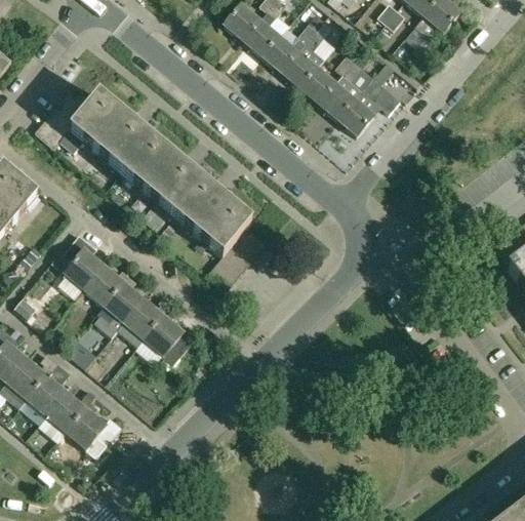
[(264,0),(258,7),(266,13),(278,0),(264,0)]
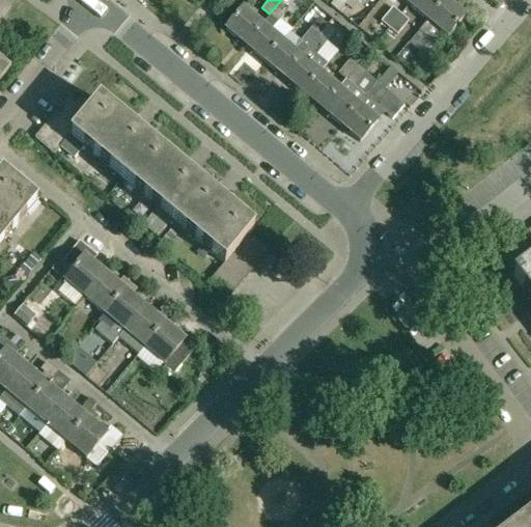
[(288,6),(281,0),(269,14),(277,21),(288,6)]
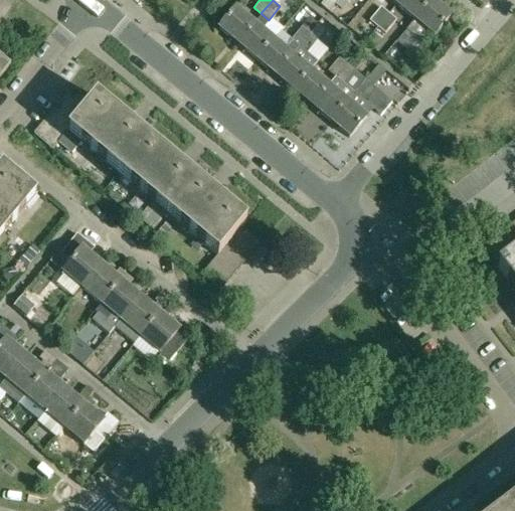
[(406,27),(406,28),(430,0),(397,0),(396,2),(414,17),(406,27)]
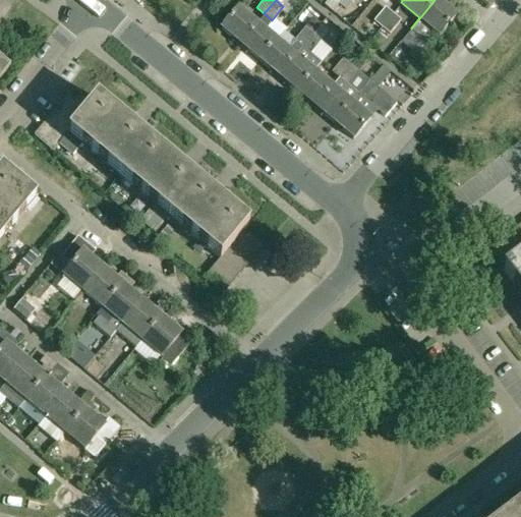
[(439,50),(430,43),(439,33),(439,34),(456,13),(441,0),(435,0),(411,29),(413,30),(407,37),(409,39),(406,44),(412,50),(427,63),(439,50)]
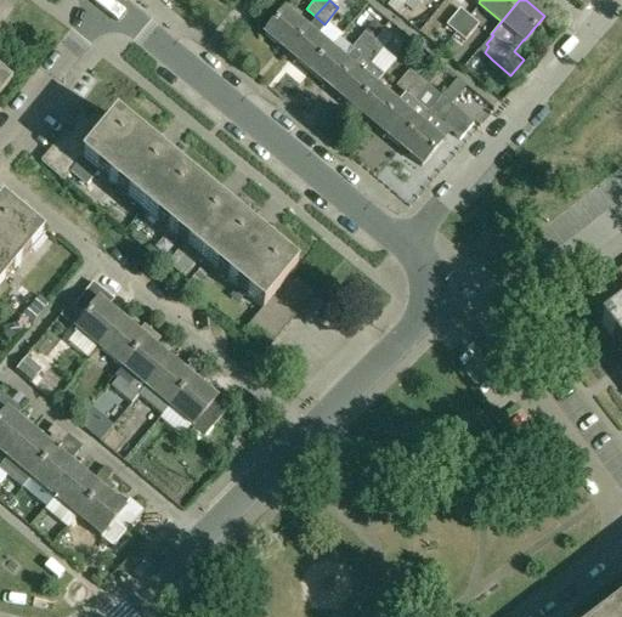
[(368,22),(372,4),(355,1),(352,20),(368,22)]
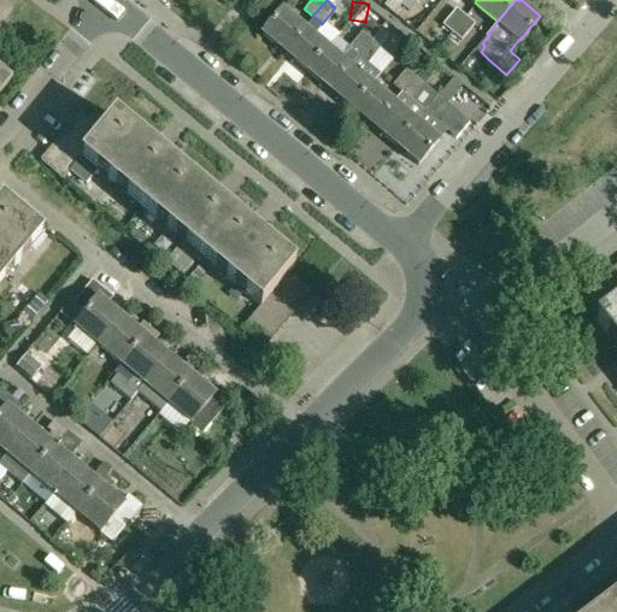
[(442,22),(452,30),(465,13),(457,6),(442,22)]
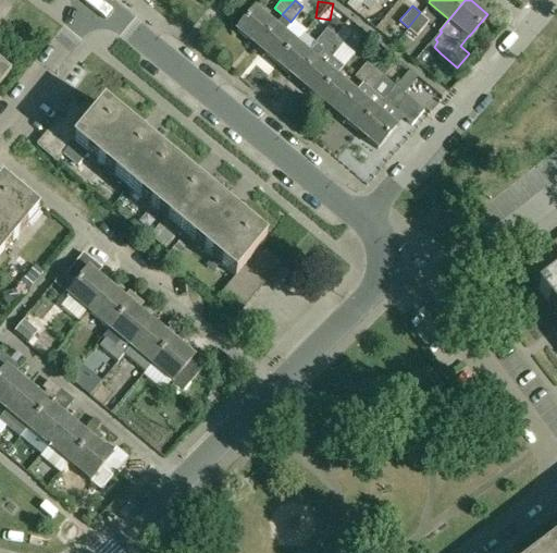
[(236,28),(257,45),(275,23),(255,7),(236,28)]
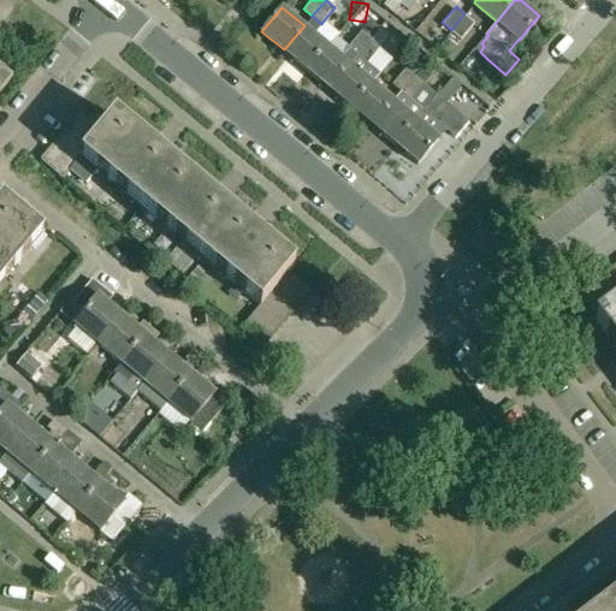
[(474,22),(465,13),(451,30),(461,37),(474,22)]
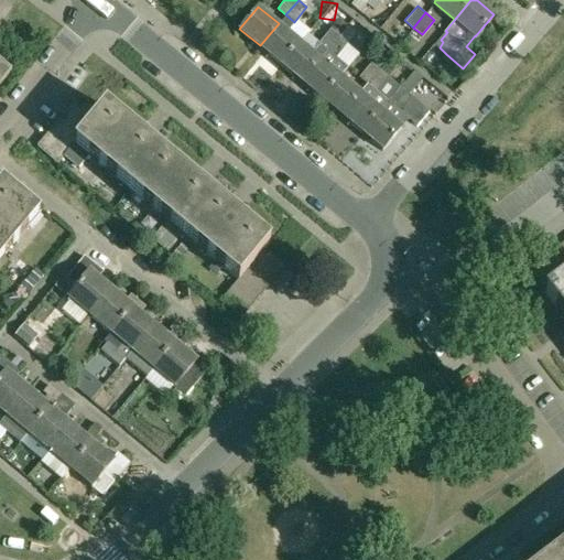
[(311,50),(299,41),(281,63),(301,79),(339,34),(345,27),(337,20),(311,50)]
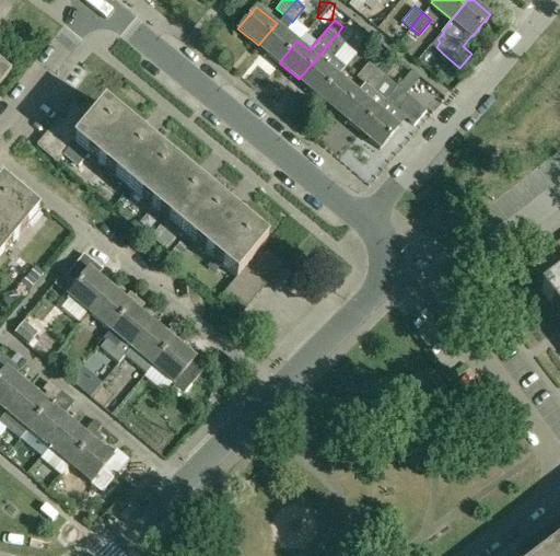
[(258,45),(279,62),(296,41),(277,23),(258,45)]
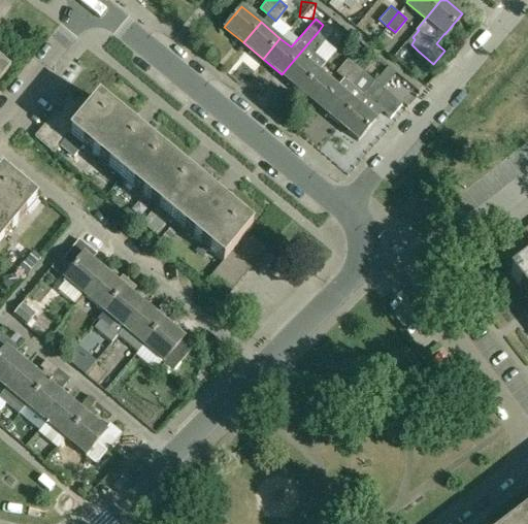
[(301,91),(318,69),(325,62),(314,53),(325,38),(318,32),(282,74),(301,91)]
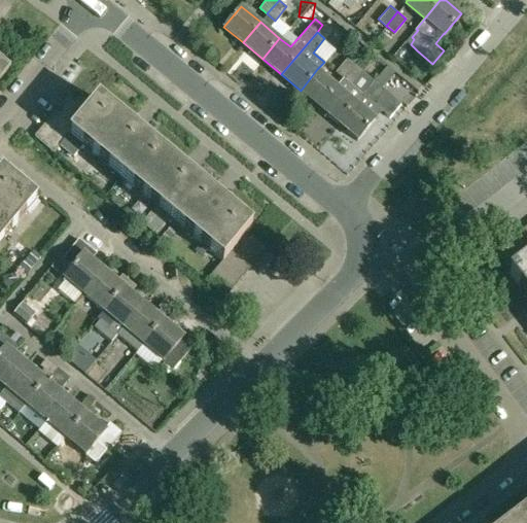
[(0,75),(10,63),(0,54),(0,75)]
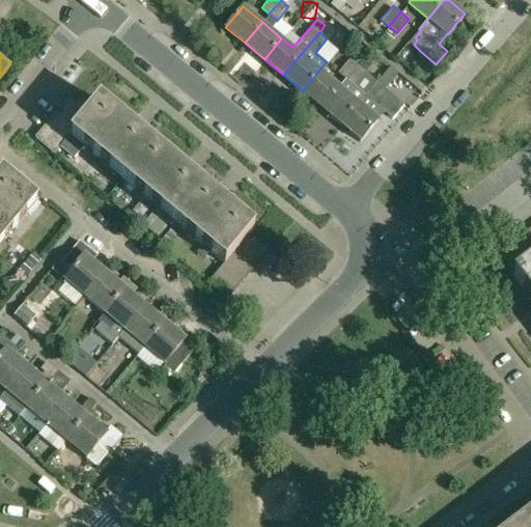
[(338,72),(346,78),(358,64),(350,57),(338,72)]
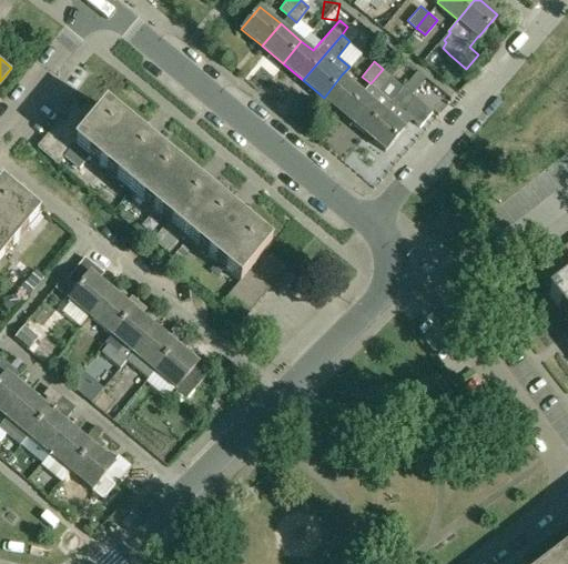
[(344,114),(365,132),(403,86),(383,69),(371,83),(363,92),(344,114)]
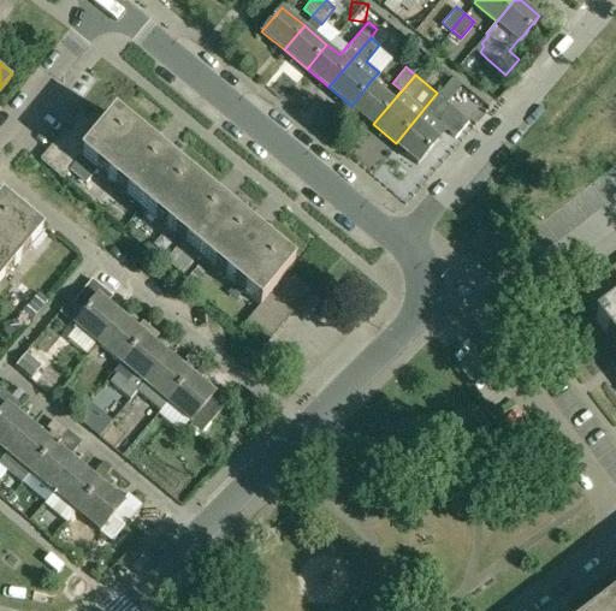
[(351,106),(373,124),(394,100),(371,81),(351,106)]
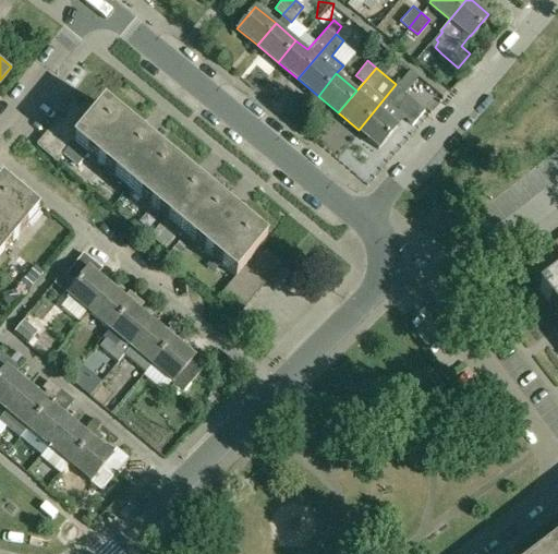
[(402,76),(396,83),(404,91),(410,83),(402,76)]
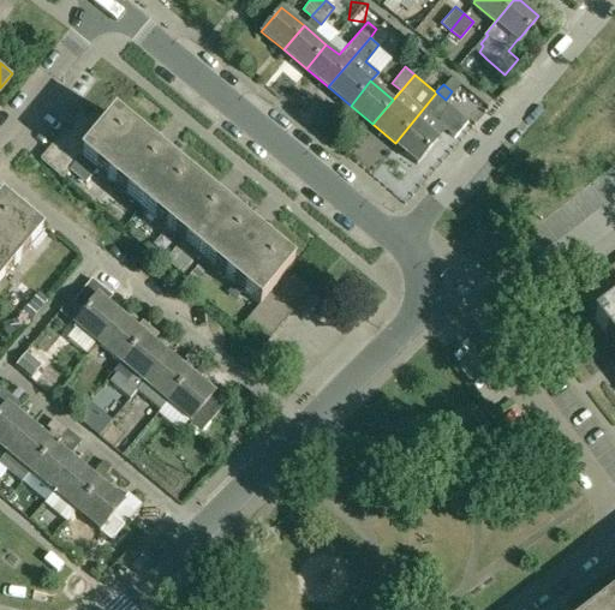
[(436,136),(445,126),(455,135),(467,119),(436,93),(395,143),(417,161),(437,137),(436,136)]
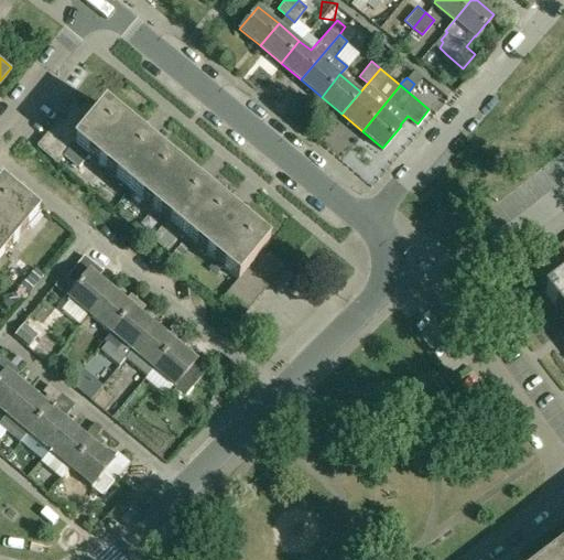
[(99,109),(78,93),(69,104),(89,120),(99,109)]
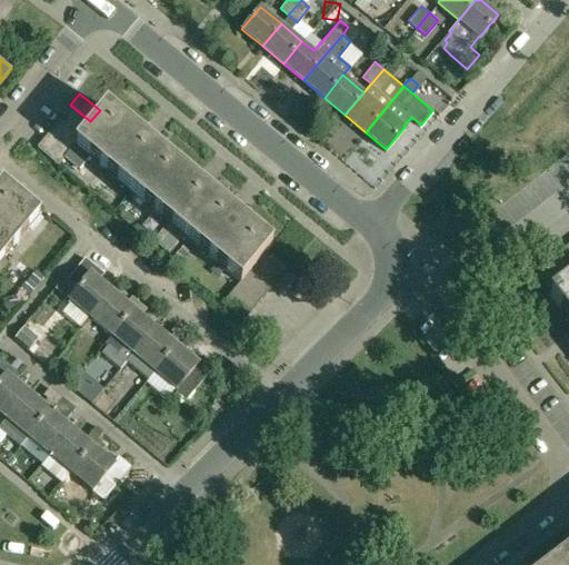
[(82,131),(73,141),(73,142),(75,144),(129,188),(161,149),(106,103),(100,110),(90,121),(82,131)]
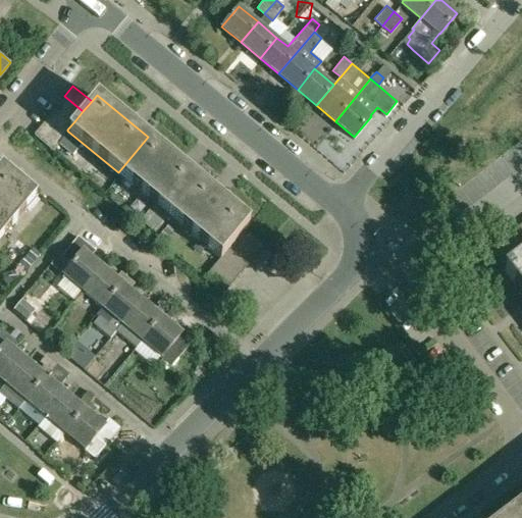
[(64,96),(57,105),(75,120),(83,111),(64,96)]
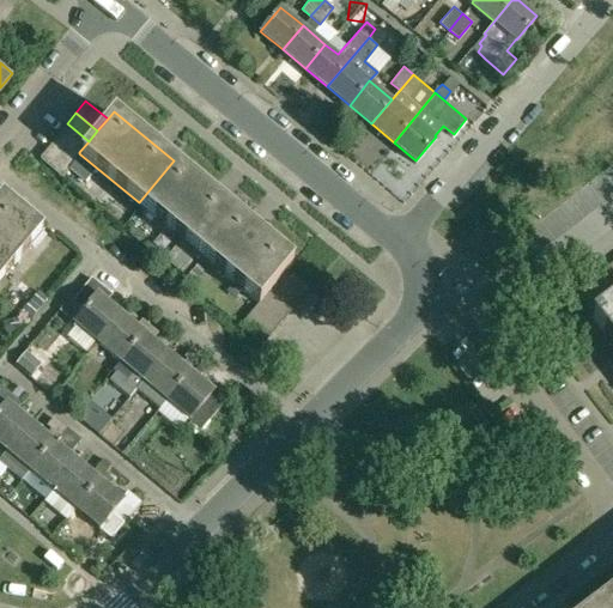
[(67,123),(58,134),(79,152),(89,141),(67,123)]
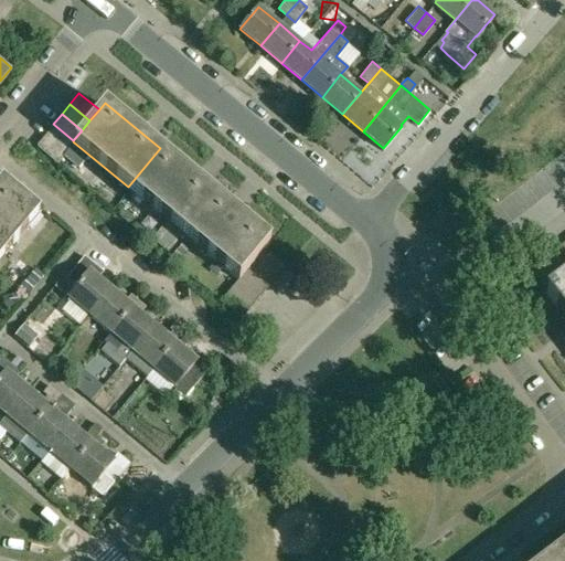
[(66,151),(74,143),(73,141),(73,140),(53,124),(45,134),(66,151)]
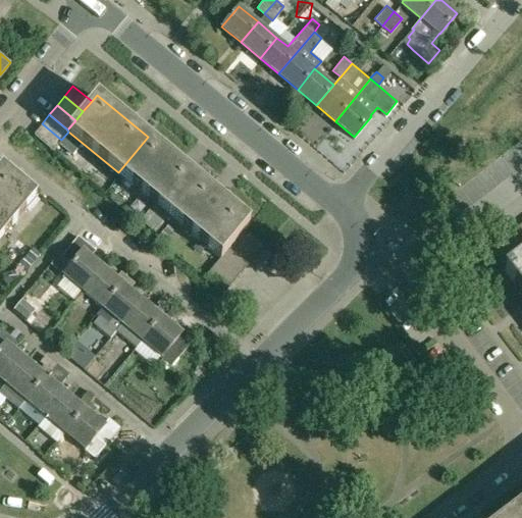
[(34,133),(53,149),(61,140),(42,123),(34,133)]
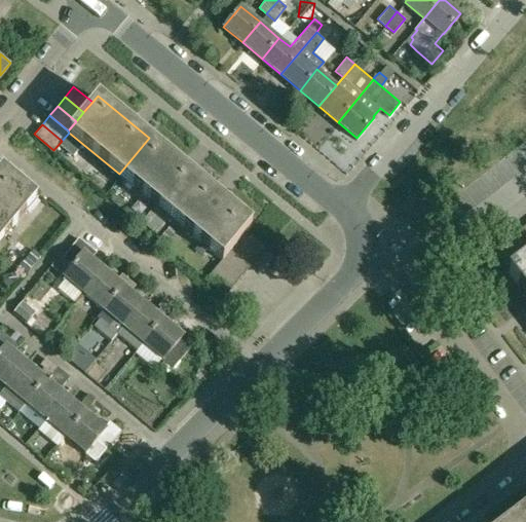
[(200,181),(179,163),(149,138),(119,174),(171,217),(200,181)]
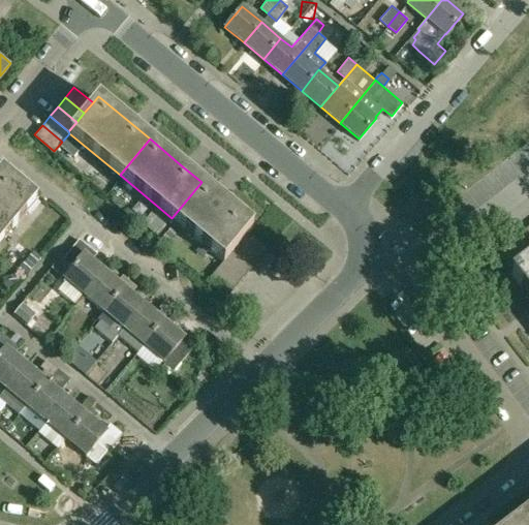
[(2,166),(0,167),(0,241),(37,196),(2,166)]
